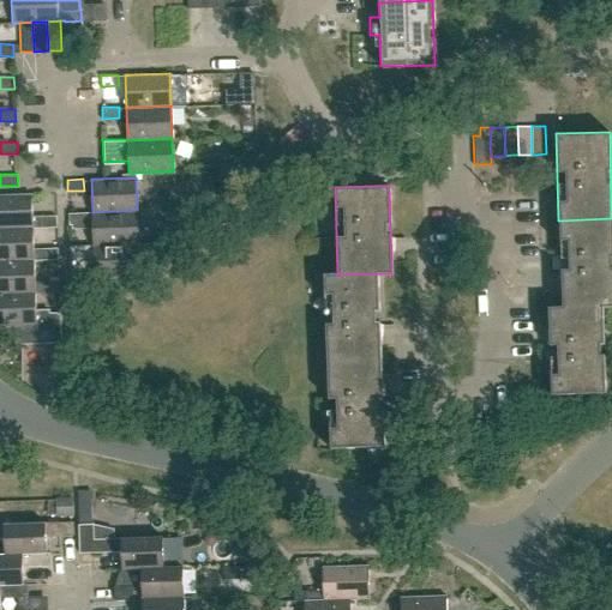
[(31,193),(0,193),(0,227),(33,225),(33,227),(55,225),(55,215),(31,215),(31,193)]
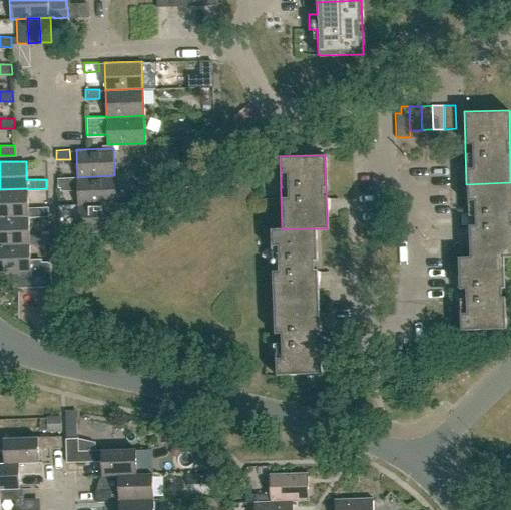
[(77,204),(115,203),(114,175),(77,177),(77,204)]
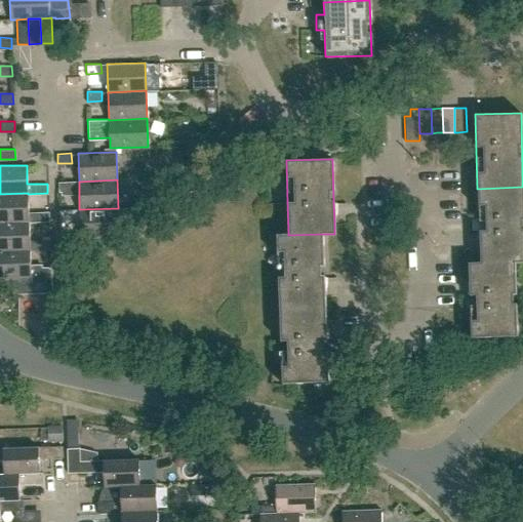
[(58,191),(73,191),(72,181),(58,181),(58,191)]
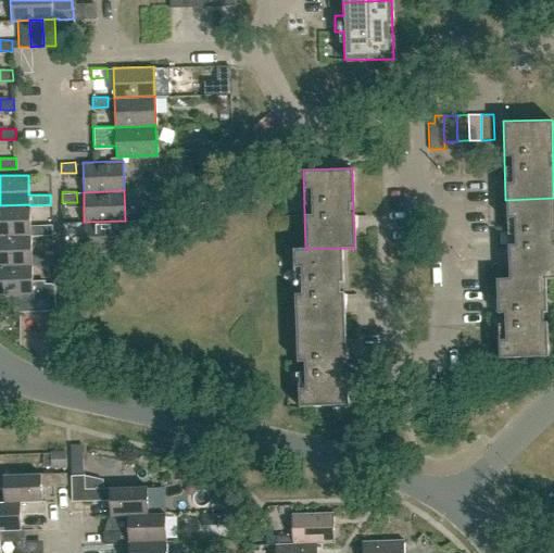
[(544,277),(553,277),(553,198),(505,200),(507,267),(508,277),(508,278),(544,277)]
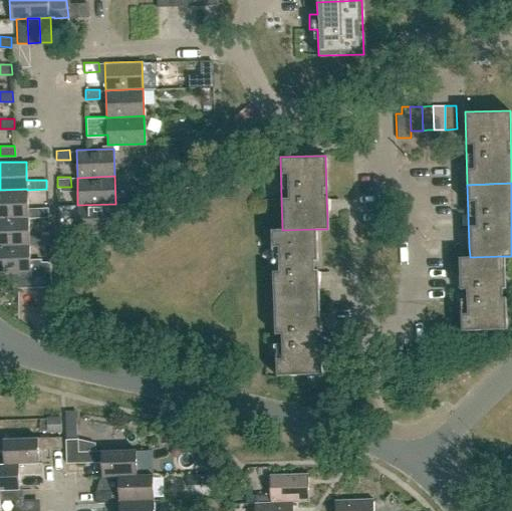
[(0,217),(27,216),(27,190),(27,189),(0,190),(0,217)]
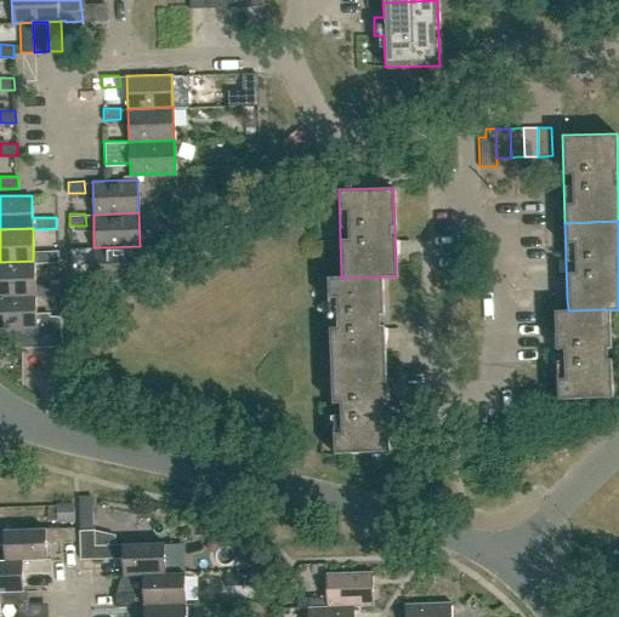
[(71,258),(87,258),(86,247),(86,246),(71,246),(71,258)]
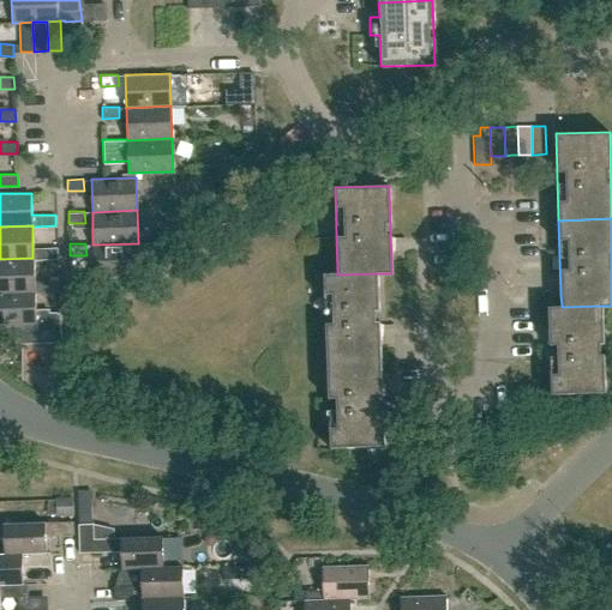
[(138,243),(93,245),(94,255),(94,277),(139,276),(138,243)]
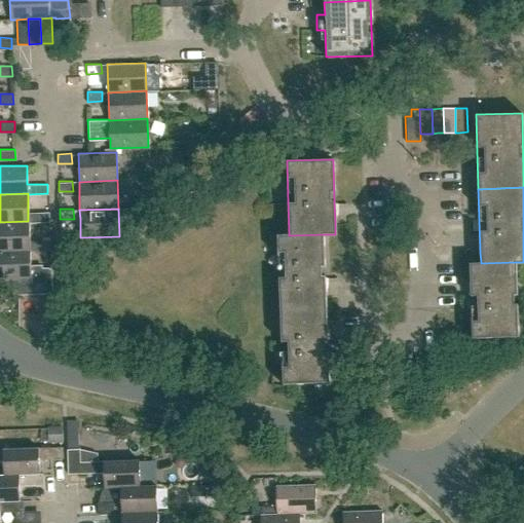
[(35,222),(48,221),(48,211),(34,212),(35,222)]
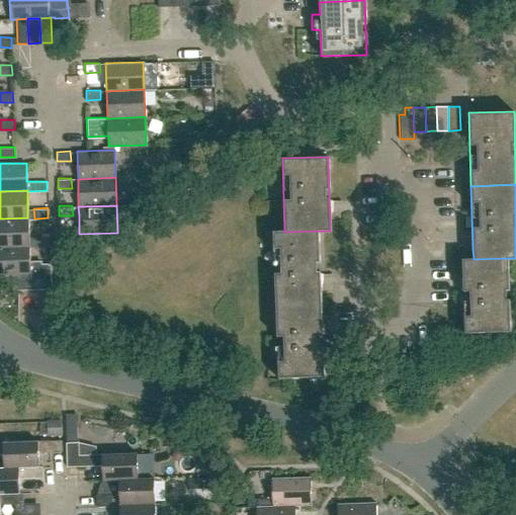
[(0,247),(28,246),(27,218),(0,219),(0,247)]
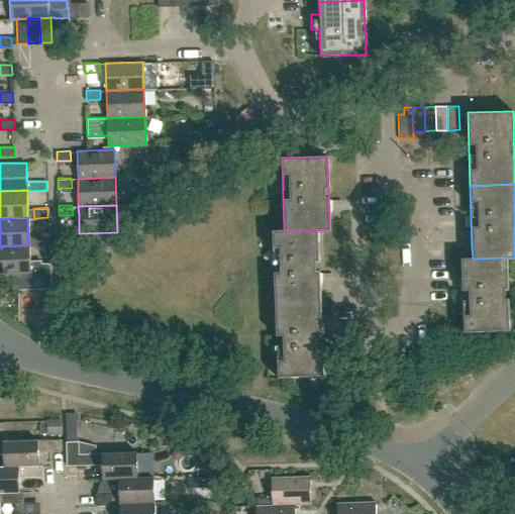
[(319,272),(318,230),(284,231),(284,230),(272,230),(273,268),(275,304),(320,302),(320,292),(319,272)]
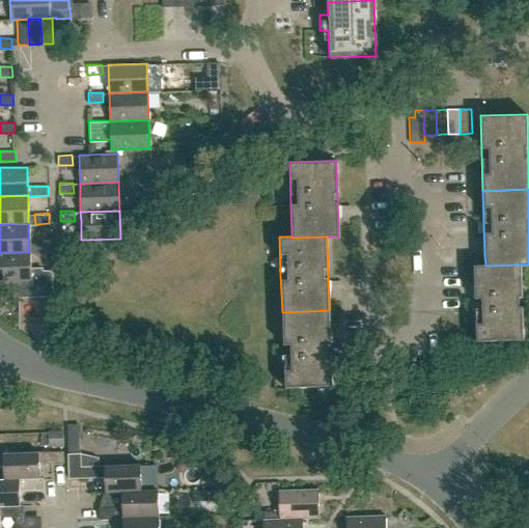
[(36,252),(45,252),(50,252),(50,242),(35,242),(36,252)]
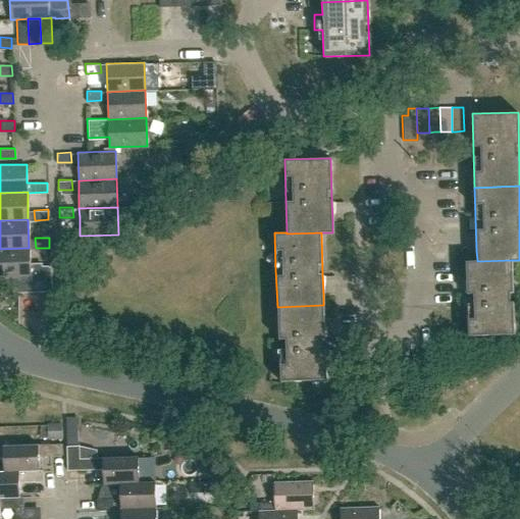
[(29,248),(0,249),(0,276),(16,276),(17,292),(51,291),(51,281),(51,269),(50,265),(30,266),(29,248)]
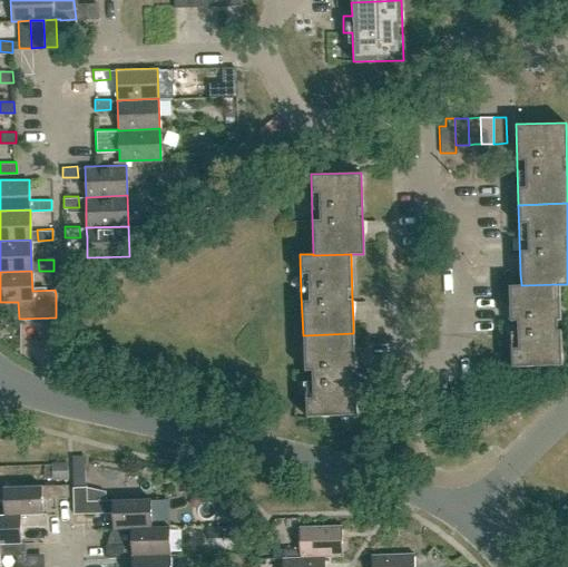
[(560,364),(558,284),(521,285),(521,284),(508,284),(508,295),(510,367),(560,364)]
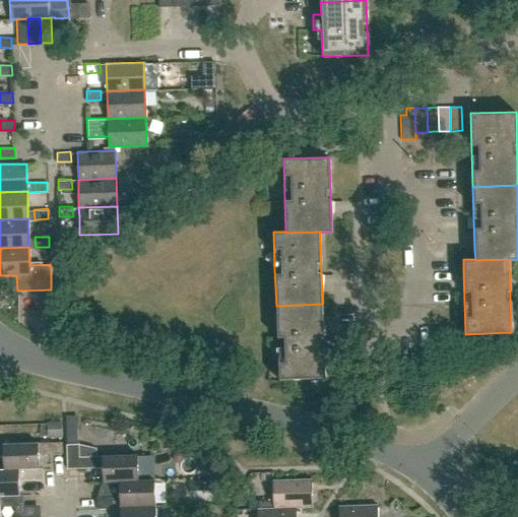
[(322,304),(276,306),(277,338),(278,380),(325,378),(323,333),(322,315),(322,304)]
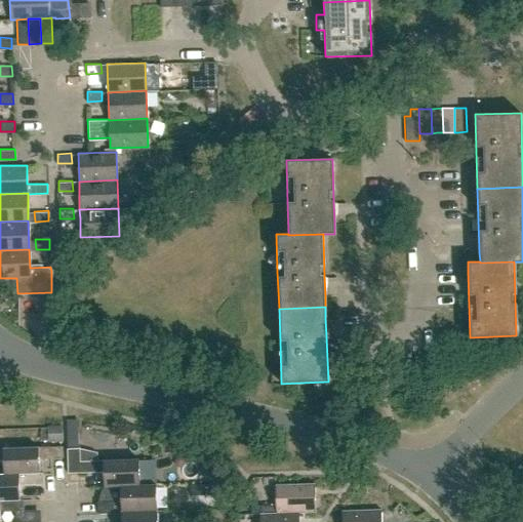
[(40,440),(62,439),(61,426),(40,427),(40,440)]
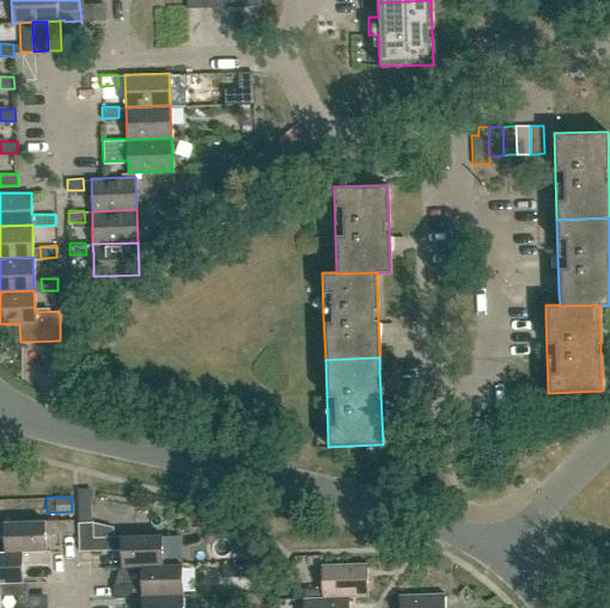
[(44,551),(44,550),(44,533),(72,532),(72,519),(2,521),(4,552),(4,553),(44,551)]
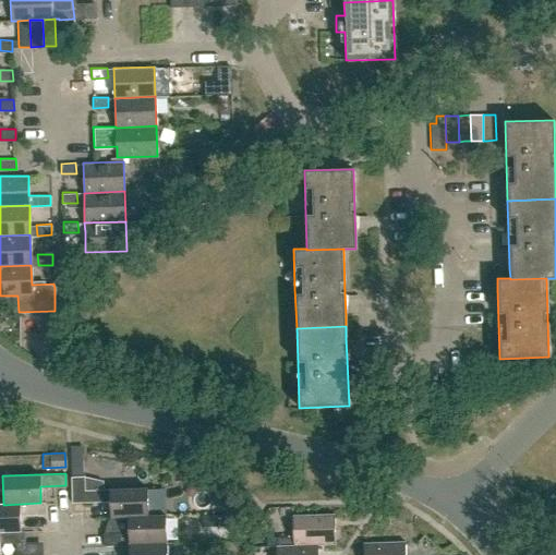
[(110,517),(127,516),(147,515),(146,487),(103,489),(101,479),(84,480),(84,475),(70,475),(71,502),(109,501),(110,517)]
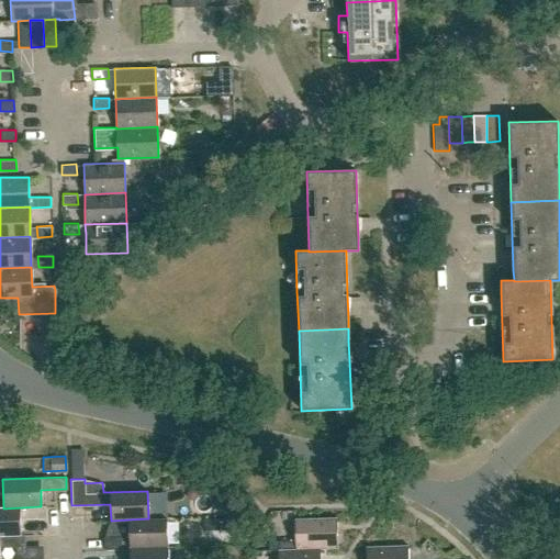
[(0,535),(20,534),(20,518),(45,517),(44,505),(41,505),(41,506),(3,509),(3,507),(0,507),(0,535)]
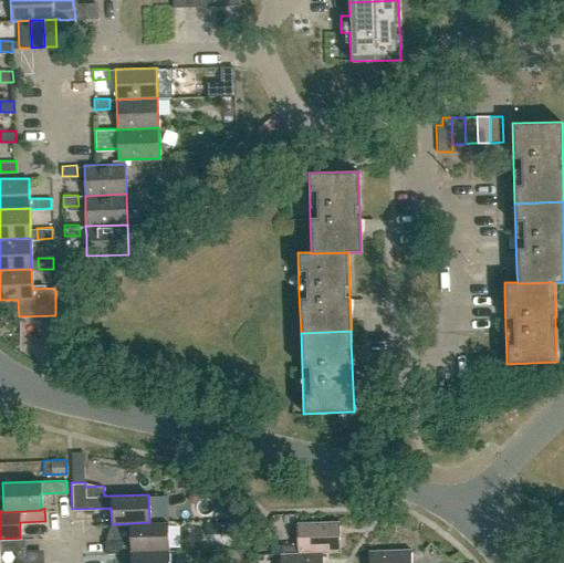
[(321,551),(321,552),(338,551),(337,519),(295,521),(296,543),(278,544),(279,553),(321,551)]
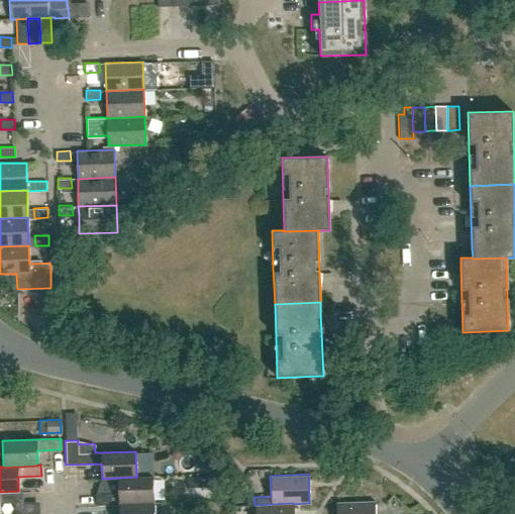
[(118,504),(153,503),(152,477),(136,477),(117,478),(118,493),(94,494),(94,505),(118,504)]
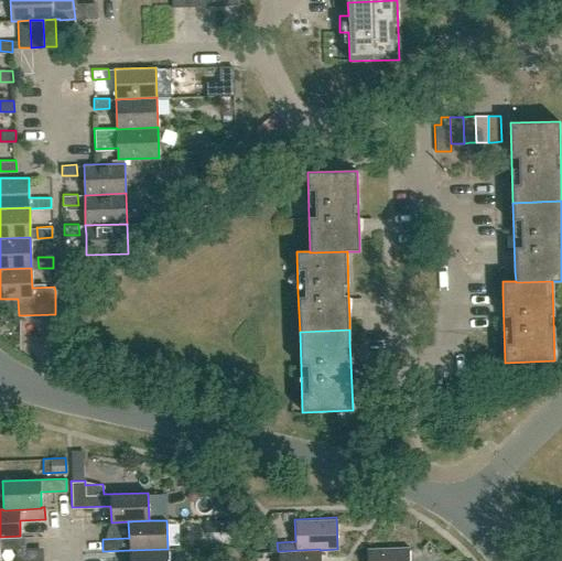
[(0,549),(23,548),(23,536),(20,536),(0,537),(0,549)]
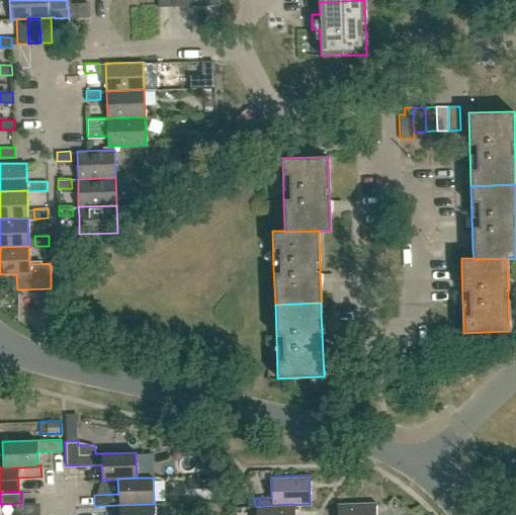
[(336,503),(336,514),(374,514),(374,501),(336,503)]
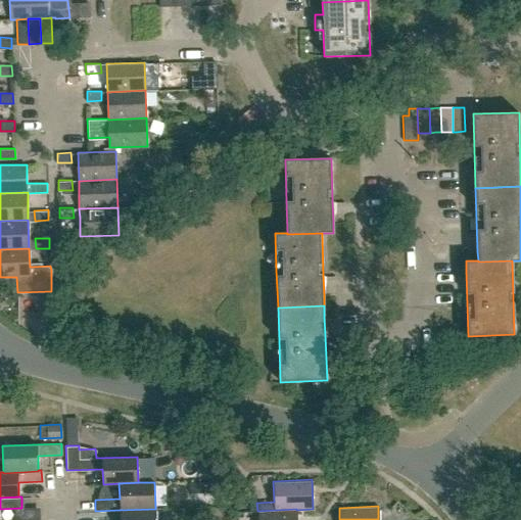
[(155,519),(155,509),(120,510),(120,519),(155,519)]
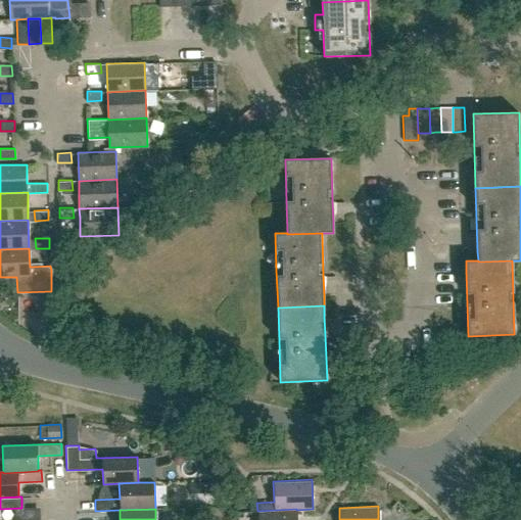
[(296,519),(296,510),(296,509),(257,511),(257,519),(296,519)]
